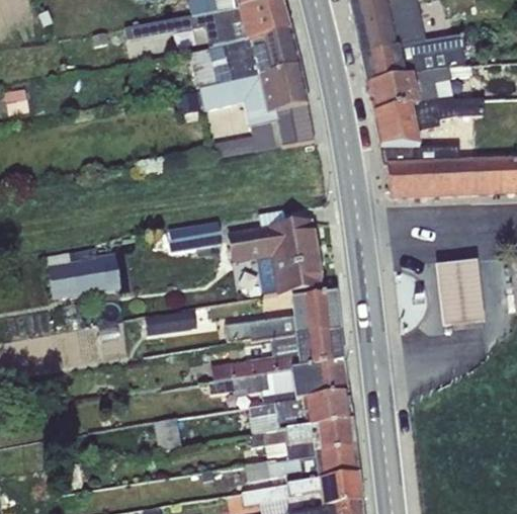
[(208,44),(290,28),(290,26),(289,26),(282,0),(271,0),(191,14),(125,25),(128,40),(205,26),(208,44)]
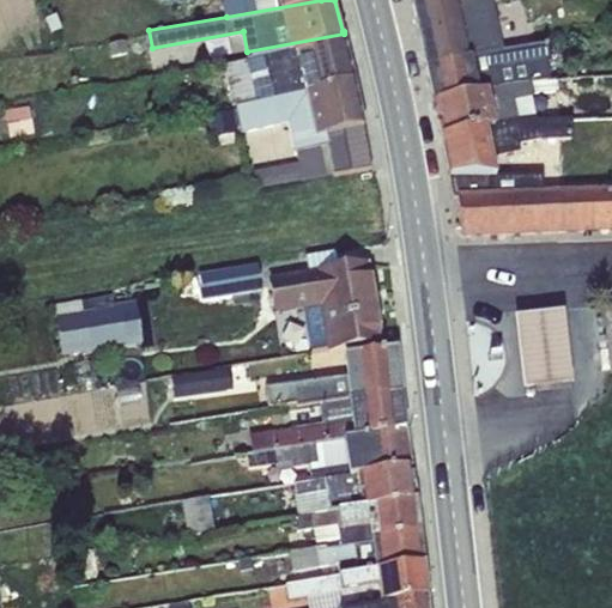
[(226,17),(321,0),(224,0),(226,17)]
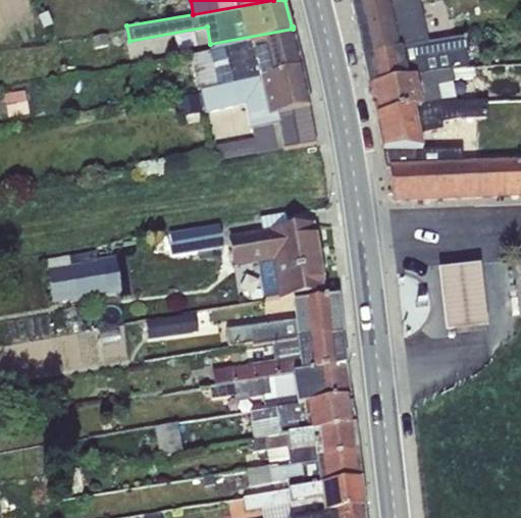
[(352,0),(357,27),(394,18),(389,0),(352,0)]
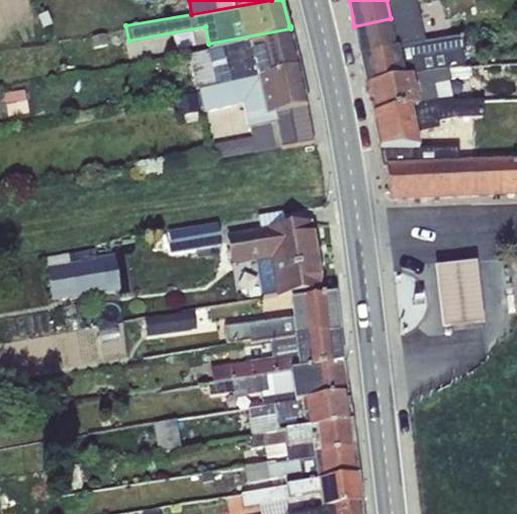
[(425,41),(417,0),(386,0),(391,18),(354,26),(360,55),(394,48),(425,41)]
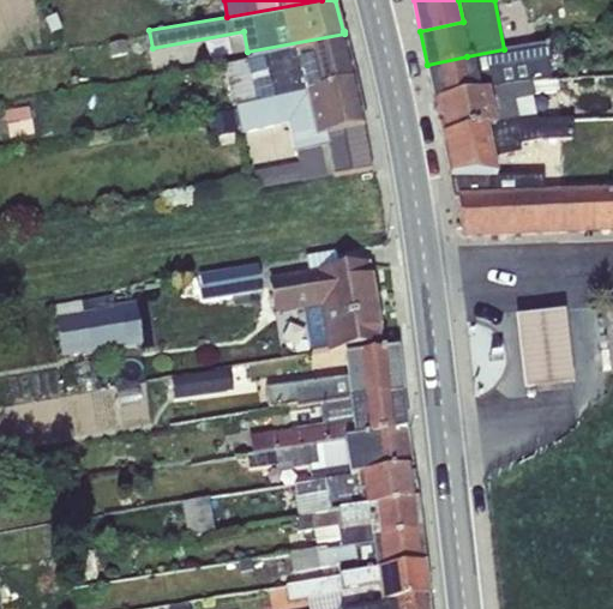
[(236,100),(355,76),(344,34),(247,52),(248,58),(226,62),(234,101),(236,100)]
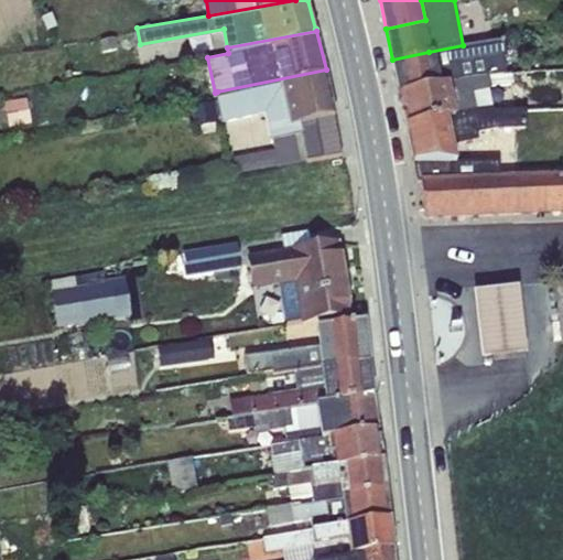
[(429,52),(392,60),(400,92),(461,79),(458,63),(507,54),(504,38),(463,45),(429,52)]
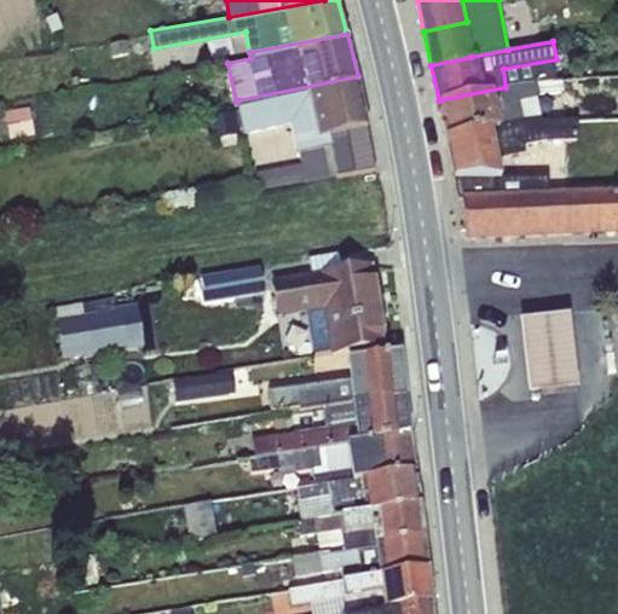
[(330,132),(368,123),(358,76),(238,100),(244,132),(290,121),(298,151),(331,143),(330,132)]
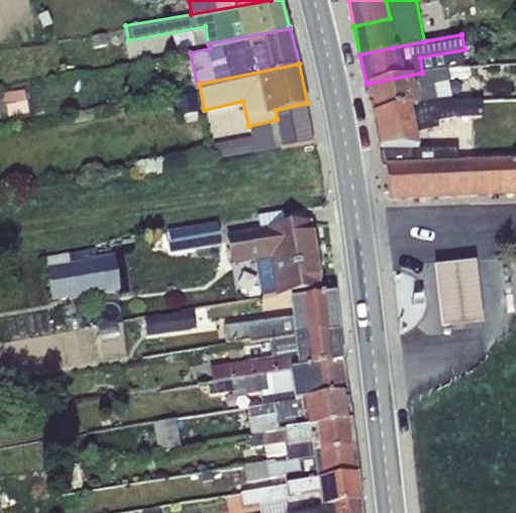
[(422,73),(367,84),(367,86),(371,92),(369,97),(373,113),(437,98),(451,98),(448,80),(451,79),(450,78),(472,75),(471,66),(469,64),(422,73)]
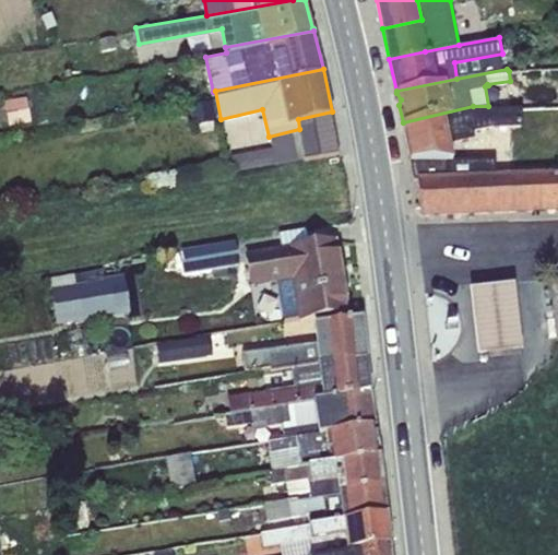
[(27,94),(6,98),(10,122),(32,118),(27,94)]
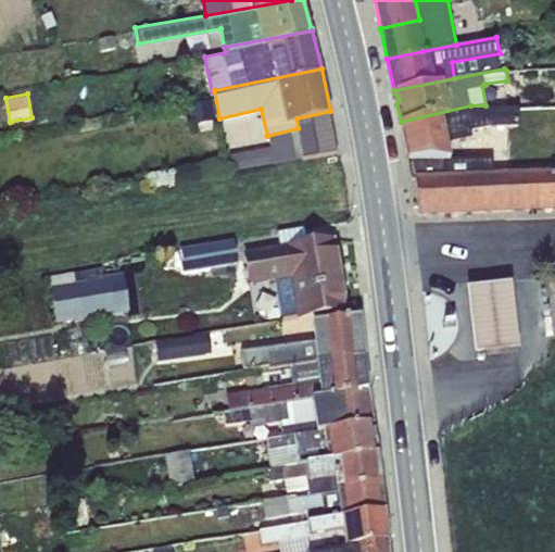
[(213,98),(190,102),(194,124),(217,120),(213,98)]
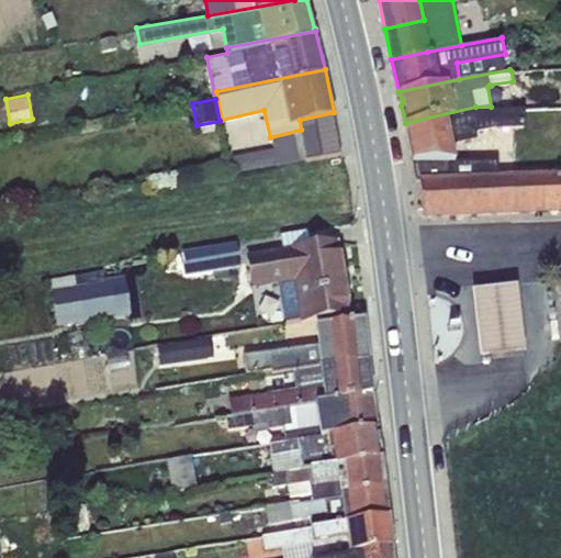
[(475,107),(405,123),(416,178),(419,178),(501,175),(498,158),(456,159),(452,142),(478,137),(477,130),(495,126),(526,125),(526,107),(491,107),(475,107)]
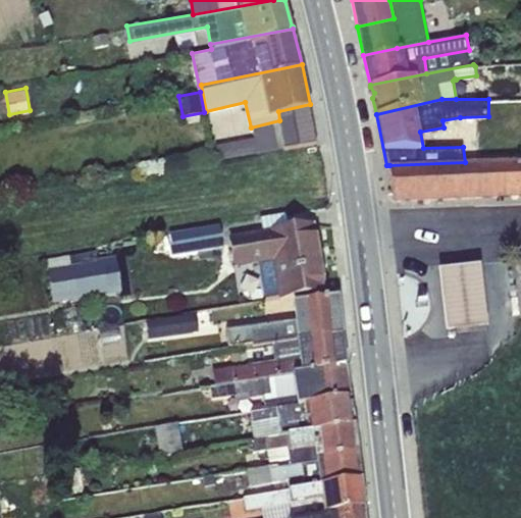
[(218,157),(317,141),(310,104),(278,111),(279,120),(251,127),(252,136),(215,144),(218,157)]
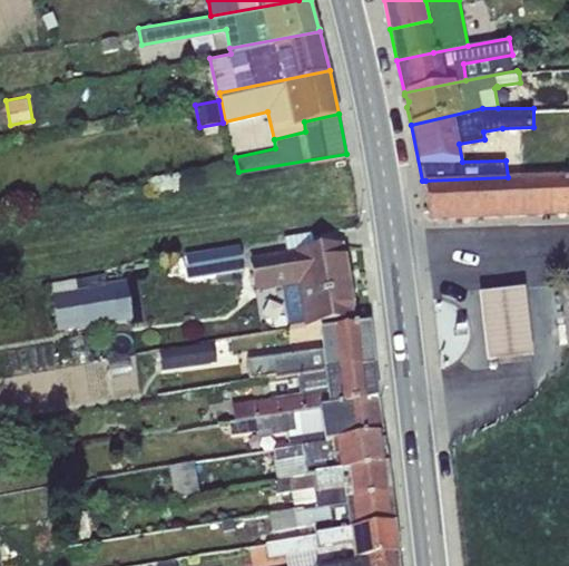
[(568,174),(508,177),(425,181),(429,216),(568,211),(568,174)]
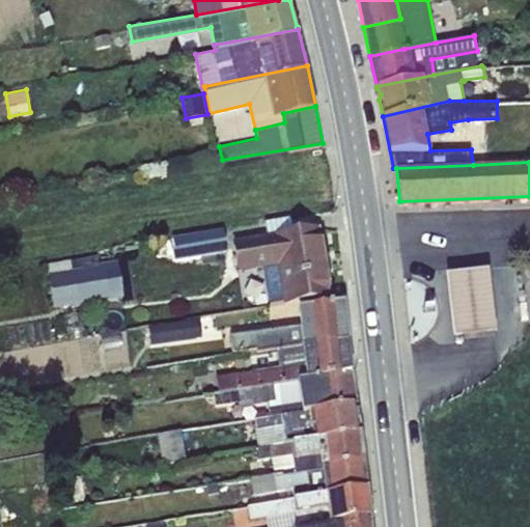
[(290,215),(266,219),(268,233),(293,229),(290,215)]
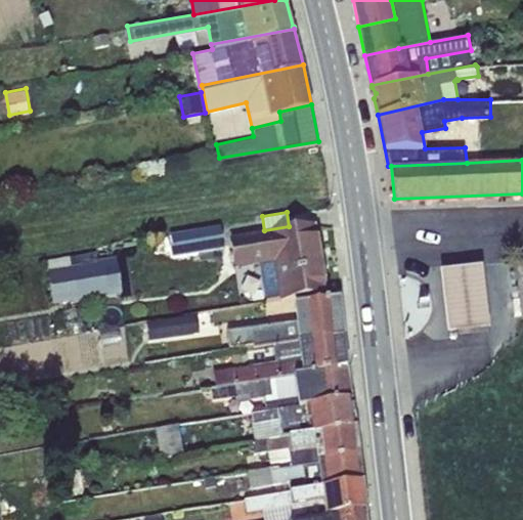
[(261,262),(266,299),(325,289),(315,223),(289,226),(264,230),(226,236),(223,223),(173,231),(177,252),(229,243),(234,266),(261,262)]
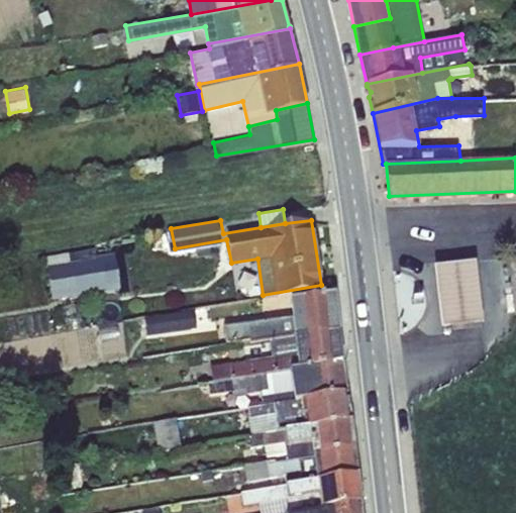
[(94,247),(46,254),(53,298),(107,288),(121,286),(114,248),(101,250),(101,255),(95,257),(94,247)]
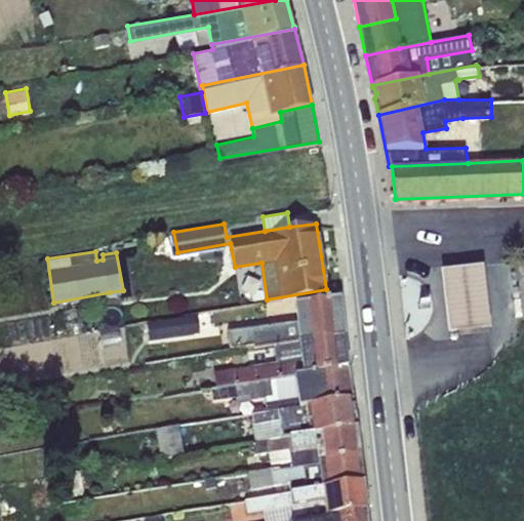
[(484,269),(441,273),(447,335),(490,330),(484,269)]
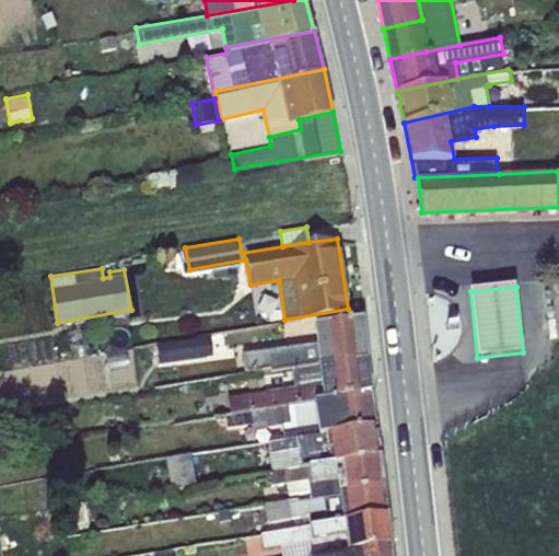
[(293,368),(367,356),(362,315),(314,321),(316,342),(243,351),(245,371),(269,368),(270,370),(293,368)]
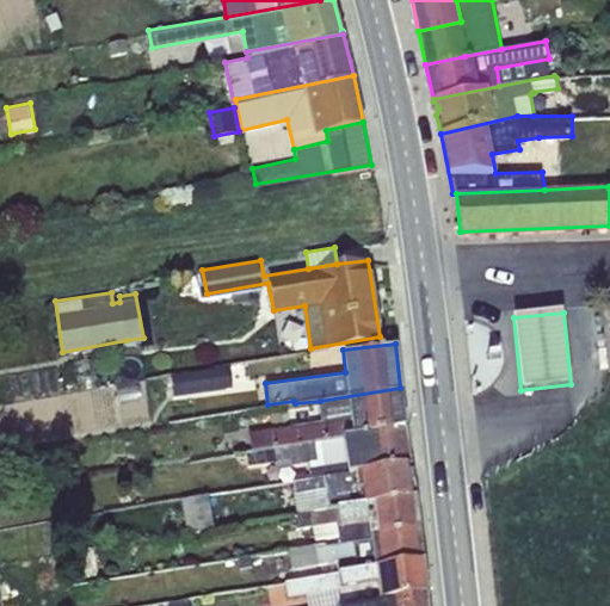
[(230,364),(171,371),(173,394),(233,387),(230,364)]
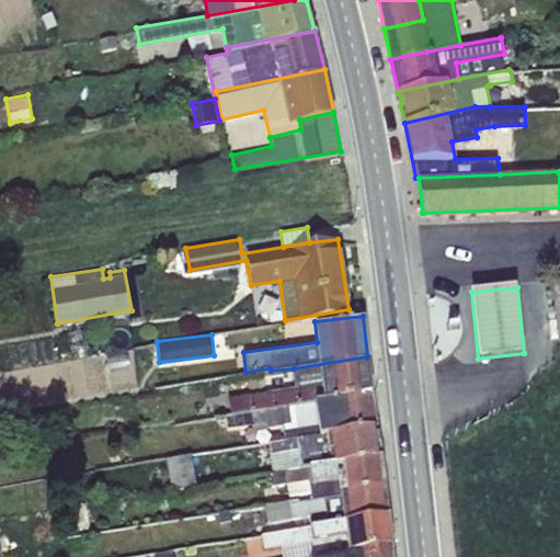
[(128,351),(107,354),(111,371),(130,367),(128,351)]
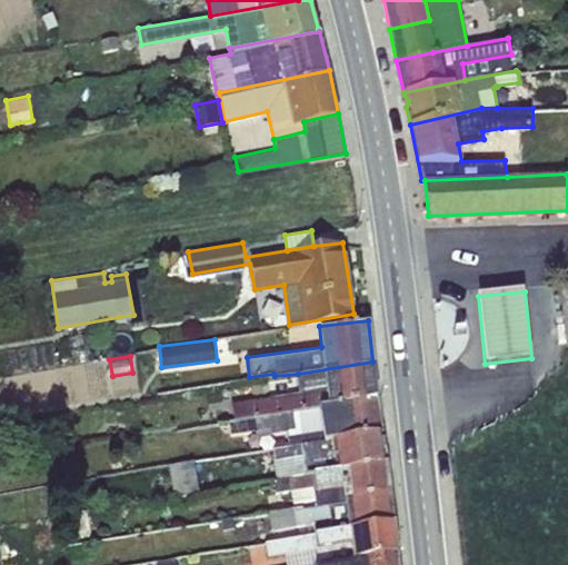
[(236,419),(377,396),(372,362),(298,374),(300,390),(252,398),(252,397),(232,400),(236,419)]
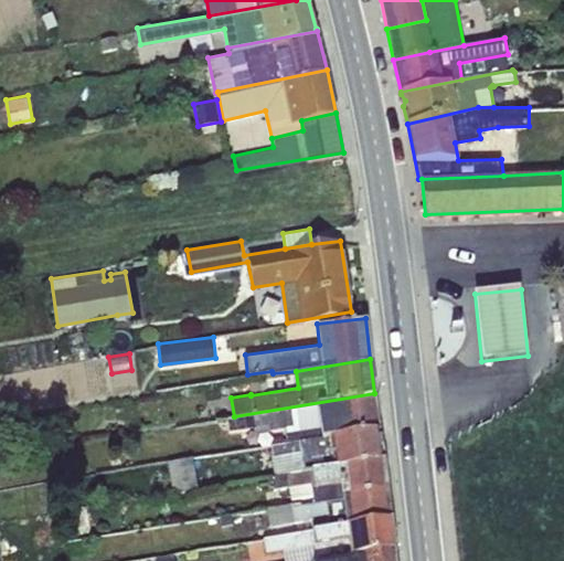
[(274,443),(379,425),(374,393),(234,416),(226,417),(229,431),(256,426),(257,431),(270,427),(272,429),(286,426),(287,434),(273,436),(274,443)]
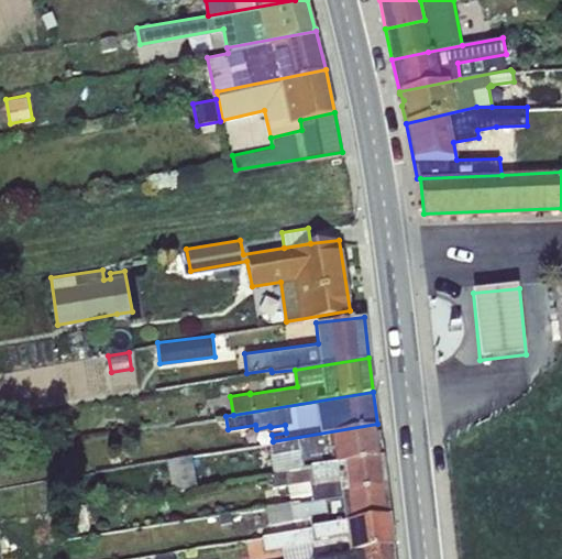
[(273,473),(383,455),(377,424),(273,441),(270,442),(273,473)]
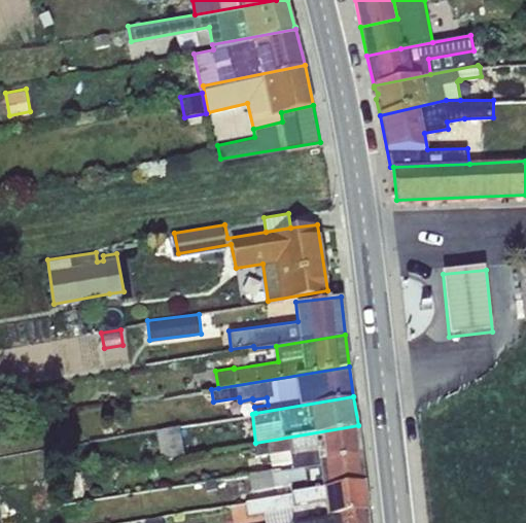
[(180,425),(156,429),(161,458),(184,454),(180,425)]
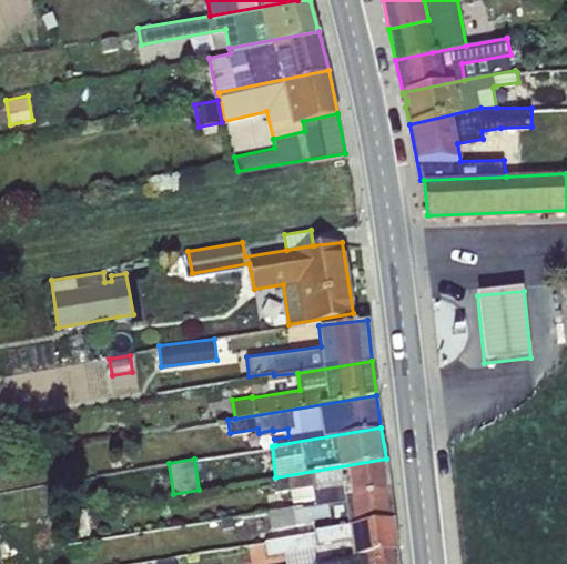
[(344,497),(390,490),(386,459),(275,477),(276,491),(291,489),(292,504),(317,500),(317,503),(345,501),(344,497)]
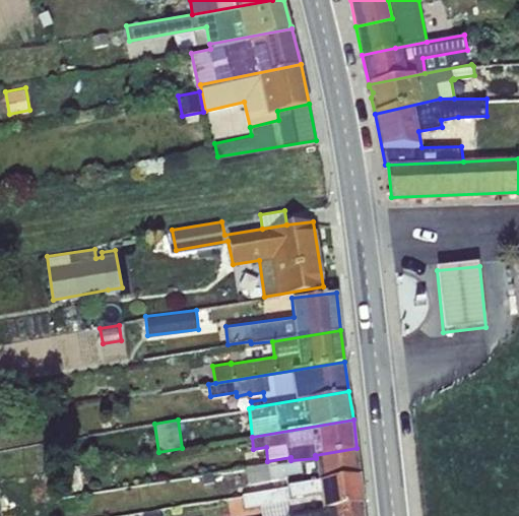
[(289,487),(360,475),(357,448),(315,455),(316,458),(290,460),(290,457),(267,461),(246,465),(249,482),(287,475),(289,487)]
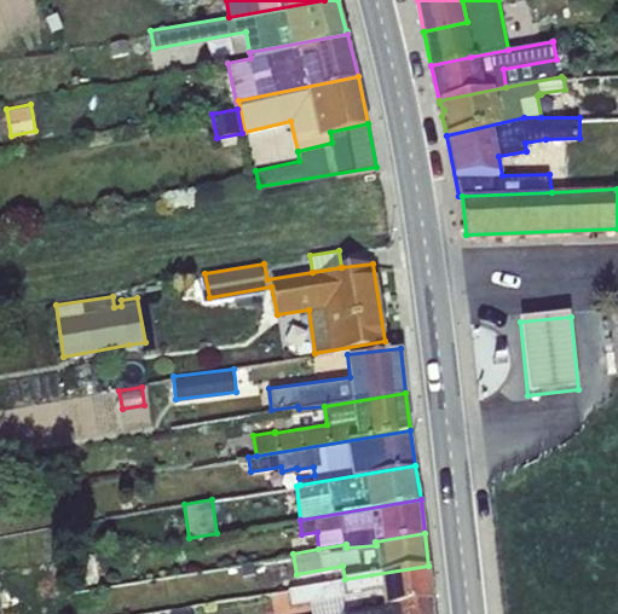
[(96,552),(68,557),(71,583),(99,578),(96,552)]
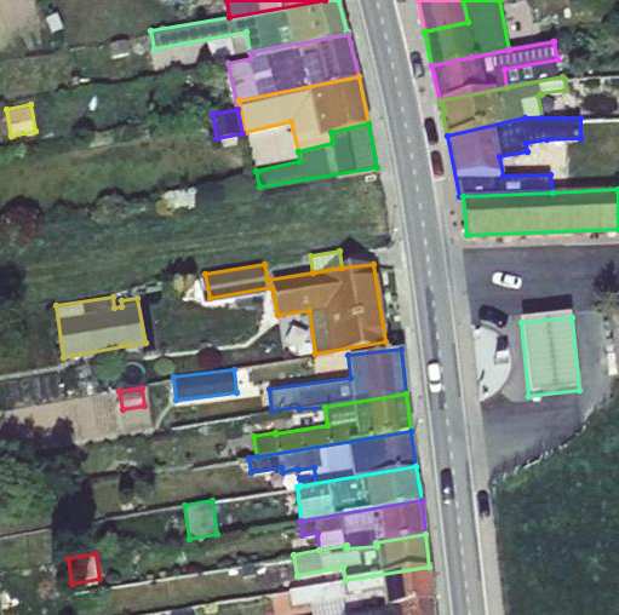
[(314,614),(338,614),(433,599),(429,567),(345,580),(290,590),(292,604),(311,601),(314,614)]
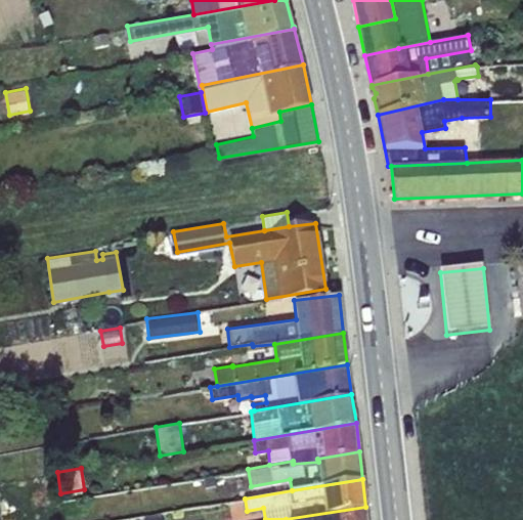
[(286,519),(366,519),(365,507),(286,519)]
